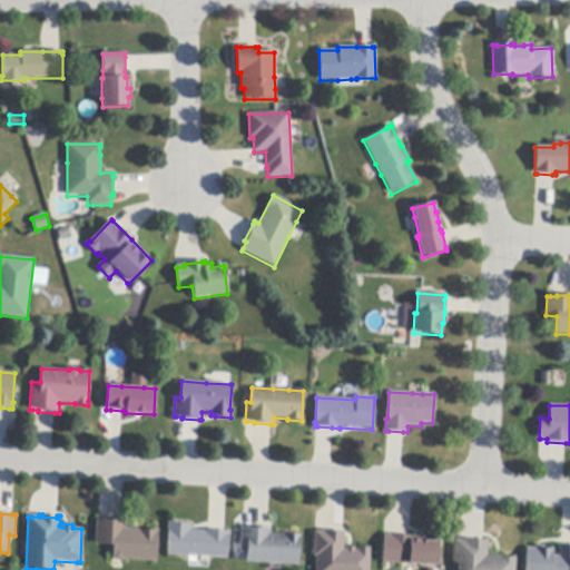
[(121,521),(125,521),(124,529),(146,530),(157,530),(156,562),(124,561),(123,561),(120,562),(114,562),(112,561),(111,560),(112,544),(95,543),(96,520),(99,520),(105,521),(105,520),(121,521)]
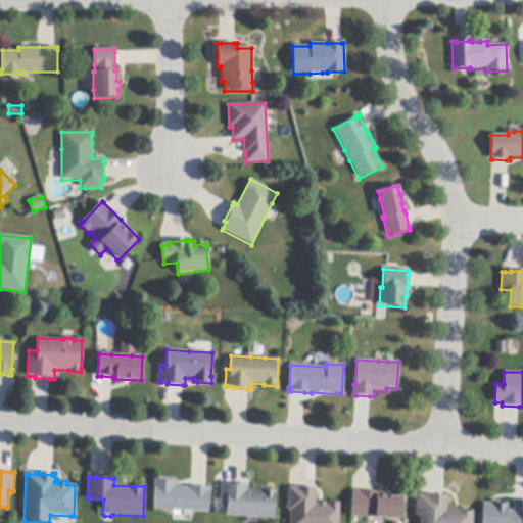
[(191,487),(205,487),(210,488),(210,492),(209,492),(208,513),(193,512),(173,511),(153,510),(154,489),(153,489),(153,479),(165,479),(165,481),(175,482),(175,486),(186,487),(186,486),(191,487)]
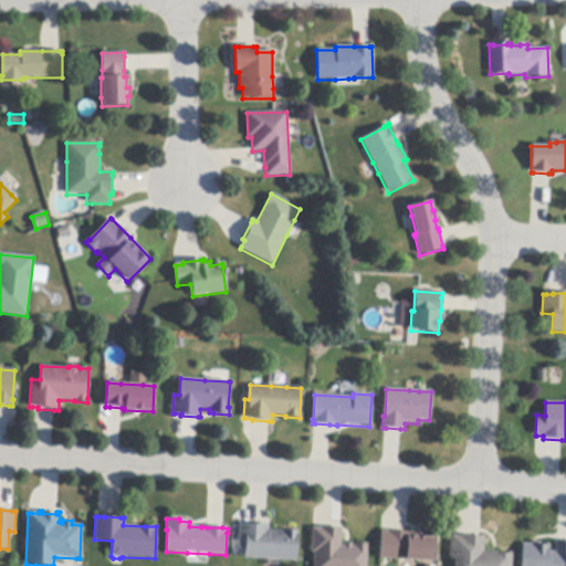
[(266,525),(269,525),(268,531),(297,532),(295,562),(279,561),(265,559),(244,558),(244,551),(239,551),(240,524),(242,525),(249,525),(249,524),(266,525)]
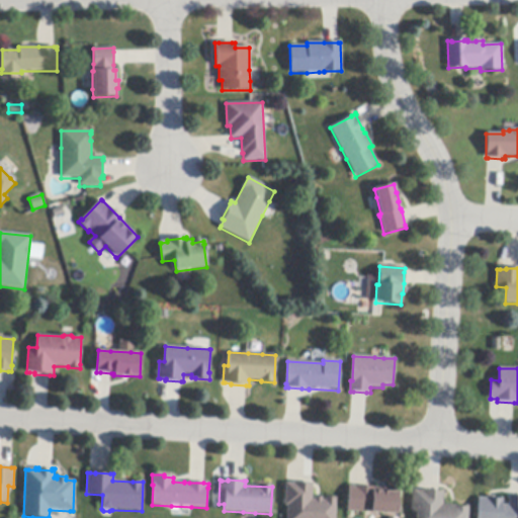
[(312,484),(313,484),(312,500),(315,500),(315,498),(322,498),(322,501),(325,501),(325,498),(336,499),(334,517),(286,517),(287,506),(284,506),(285,484),(287,484),(293,484),(293,483),(312,484)]
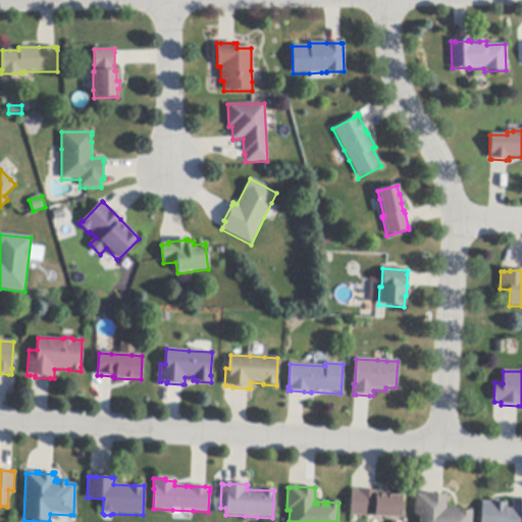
[(352,490),(374,491),(375,491),(374,492),(403,493),(402,518),(398,518),(390,517),(381,517),(374,517),(368,517),(350,516),(351,490),(352,490)]
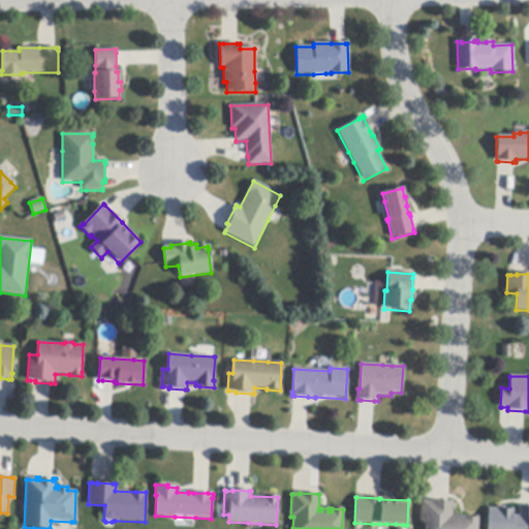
[(448,502),(449,501),(453,501),(452,516),(477,518),(476,528),(424,528),(425,523),(421,523),(422,501),(424,501),(431,501),(431,500),(434,500),(434,501),(448,502)]
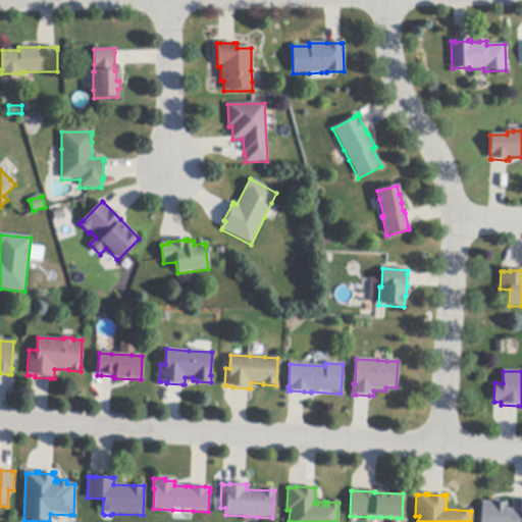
[(514,499),(515,499),(515,501),(521,501),(521,521),(480,521),(482,502),(490,503),(490,501),(499,501),(499,502),(507,503),(506,509),(512,510),(513,499),(514,499)]
